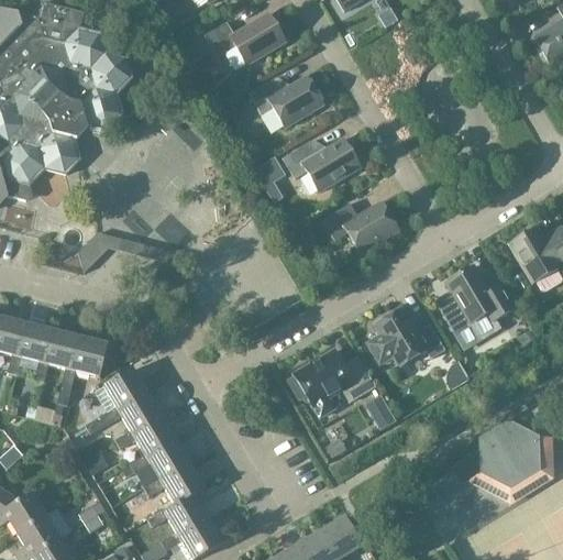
[(29,184),(44,168),(65,174),(79,158),(74,136),(87,123),(108,129),(122,114),(116,92),(131,77),(125,57),(106,53),(99,31),(79,25),(83,11),(41,0),(37,15),(0,6),(0,199),(6,195),(25,199),(31,193),(29,184)]
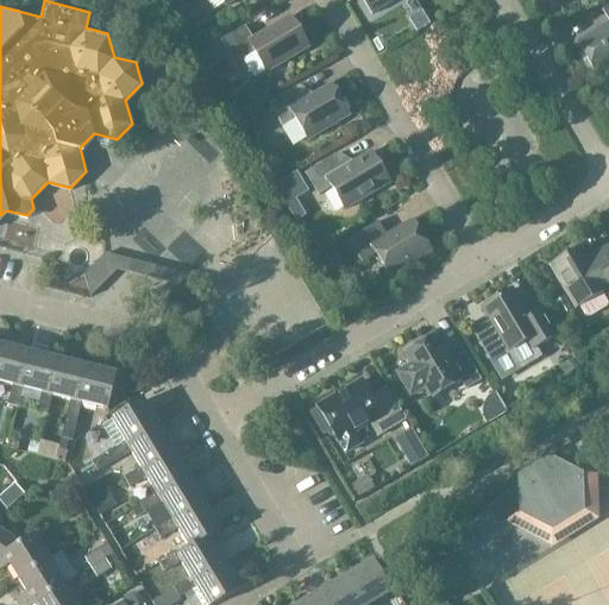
[(364,0),(371,12),(391,0),(364,0)]
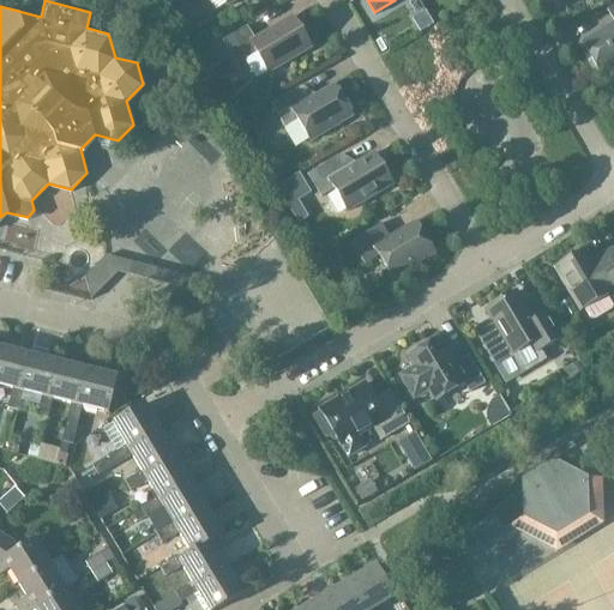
[(613,20),(613,22),(582,41),(600,72),(613,64),(613,2),(606,7),(613,20)]
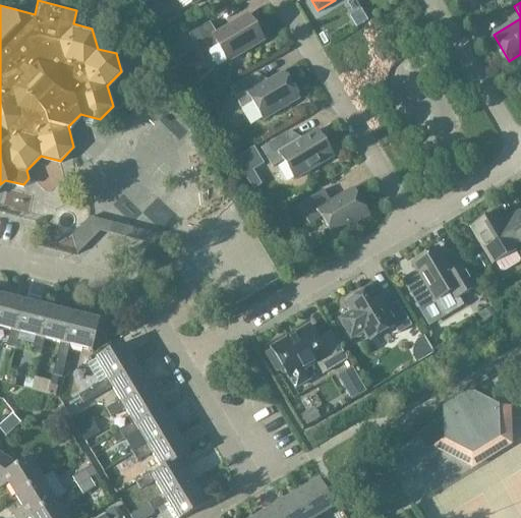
[(228,59),(264,38),(247,12),(216,31),(210,19),(189,32),(201,52),(218,42),(228,59)]
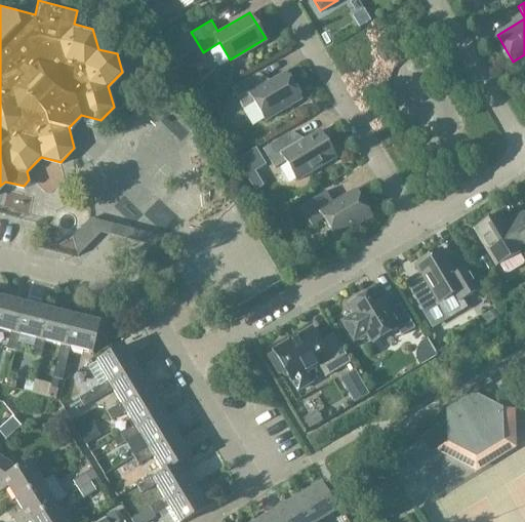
[(183,42),(171,48),(177,58),(189,52),(183,42)]
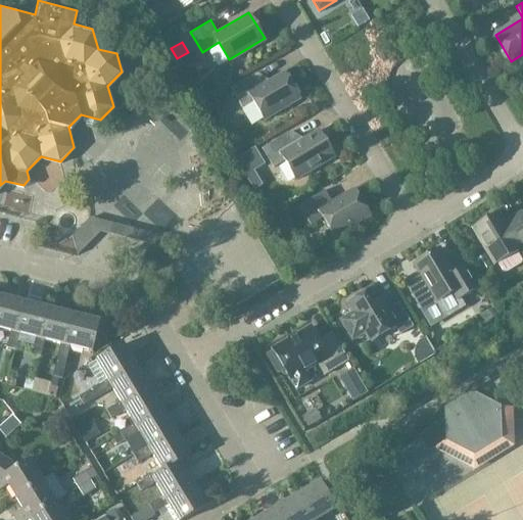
[(265,117),(299,97),(284,71),(262,83),(255,72),(231,86),(242,105),(253,99),(265,117)]
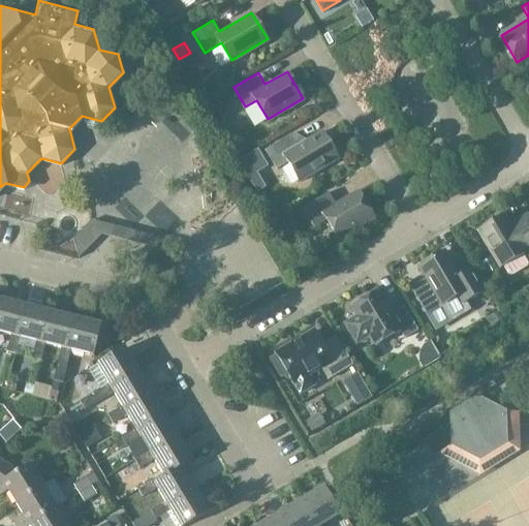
[(300,181),(338,158),(321,130),(299,145),(291,133),(265,149),(277,168),(288,161),(300,181)]
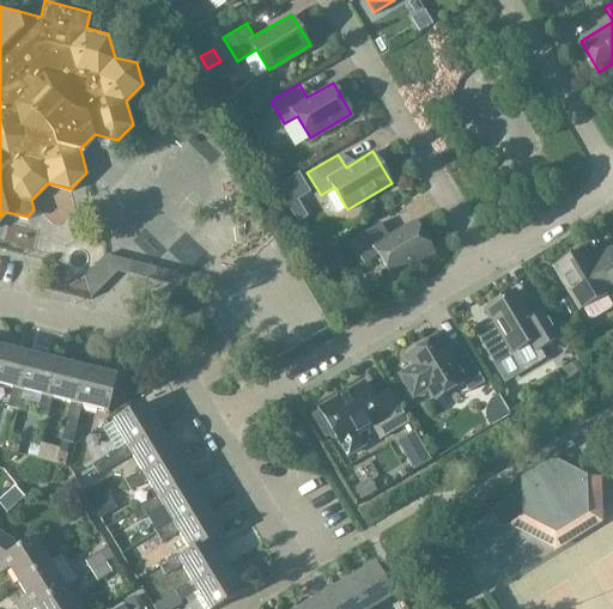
[(275,183),(275,184),(283,196),(283,195),(305,182),(298,170),(275,183)]
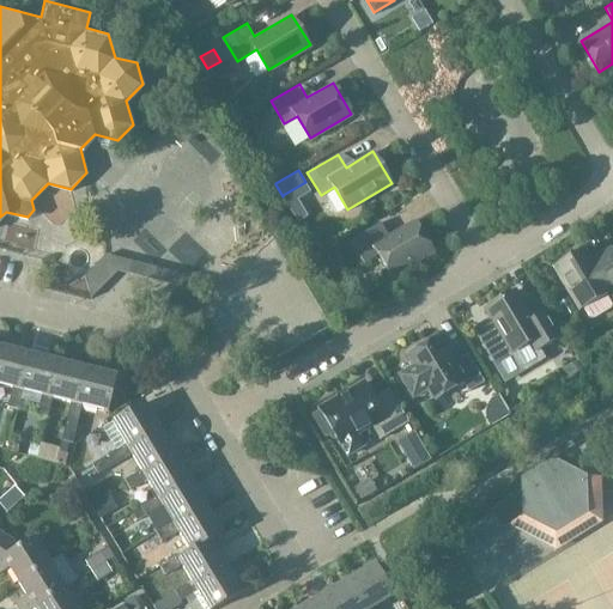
[(389,236),(382,225),(381,221),(351,239),(364,262),(378,254),(392,276),(434,251),(414,220),(389,236)]
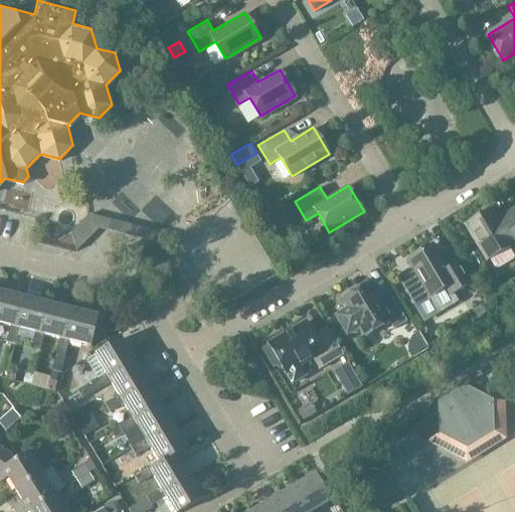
[(490,208),(467,223),(488,259),(490,257),(495,265),(499,266),(513,258),(514,253),(509,245),(511,244),(511,243),(514,240),(514,210),(514,208),(496,219),(490,208)]
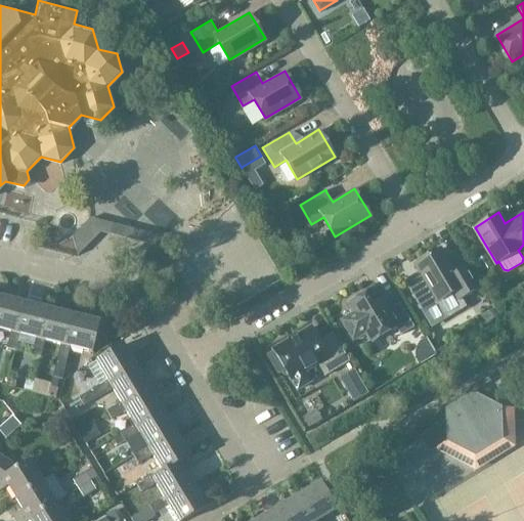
[(299,233),(287,214),(274,221),(286,241),(299,233)]
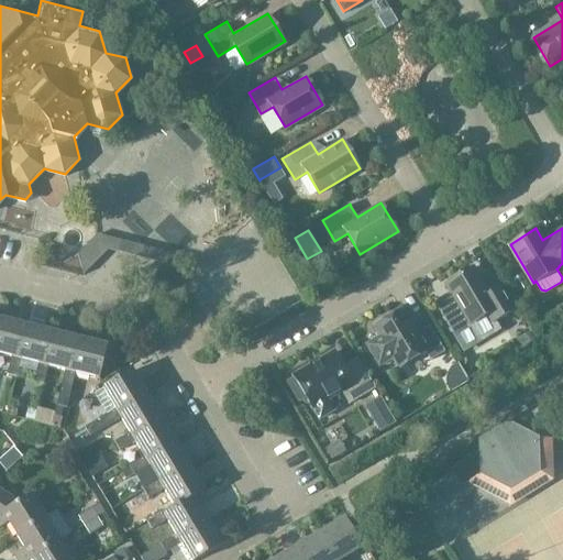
[(84,272),(109,246),(118,237),(97,231),(78,251),(84,272)]
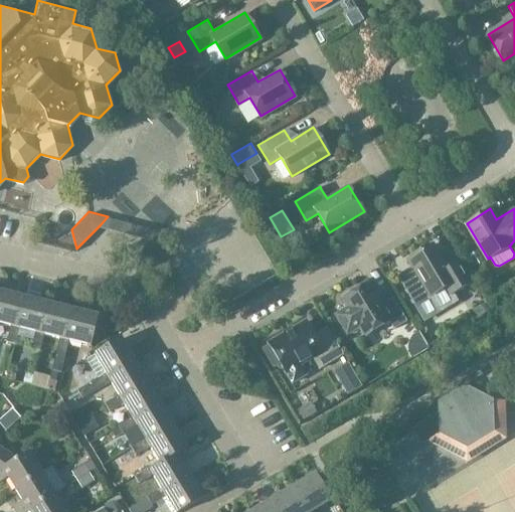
[(411,266),(397,275),(415,305),(430,297),(448,285),(453,293),(471,282),(459,262),(448,268),(434,242),(407,259),(411,266)]
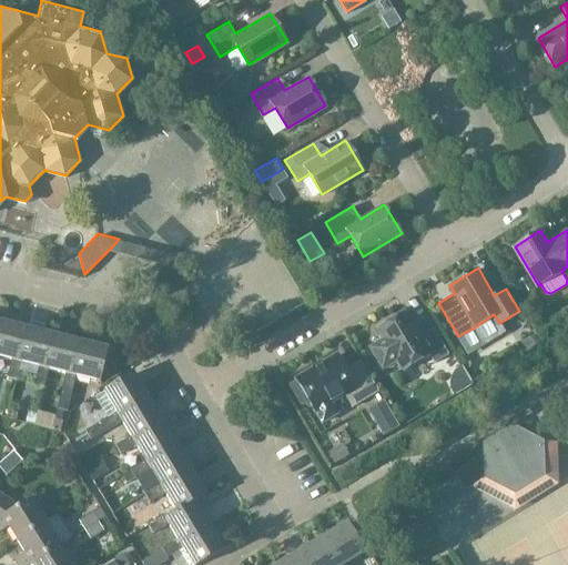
[(421,335),(406,311),(377,329),(383,339),(369,346),(383,367),(396,360),(402,370),(429,353),(435,362),(448,353),(433,328),(421,335)]
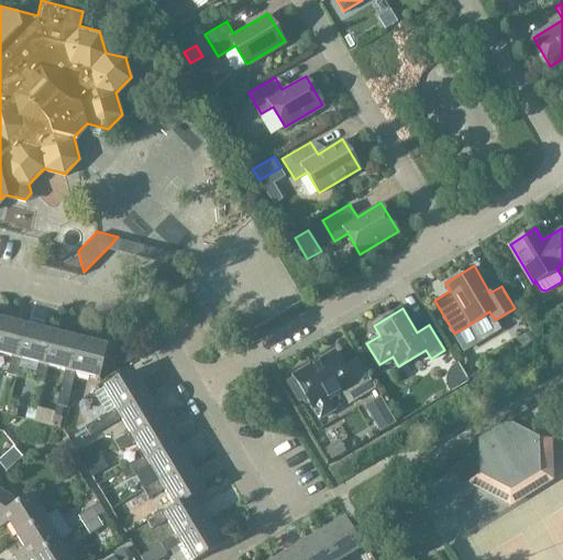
[(0,316),(0,352),(11,355),(7,372),(18,374),(22,358),(18,357),(25,322),(0,316)]
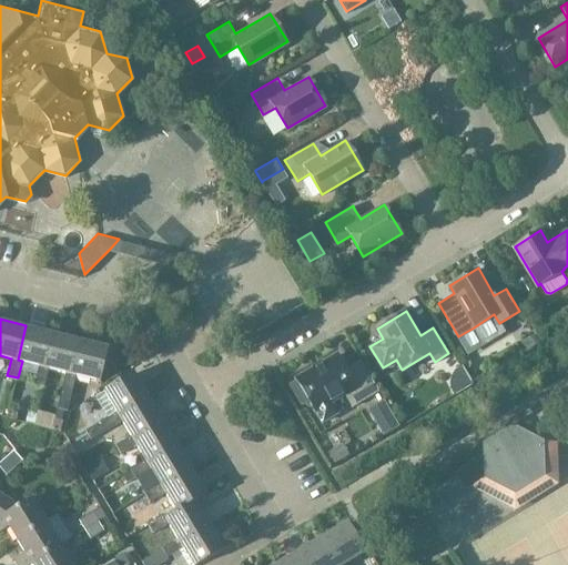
[(26,325),(18,360),(22,361),(39,365),(34,383),(44,385),(49,367),(44,366),(53,332),(26,325)]
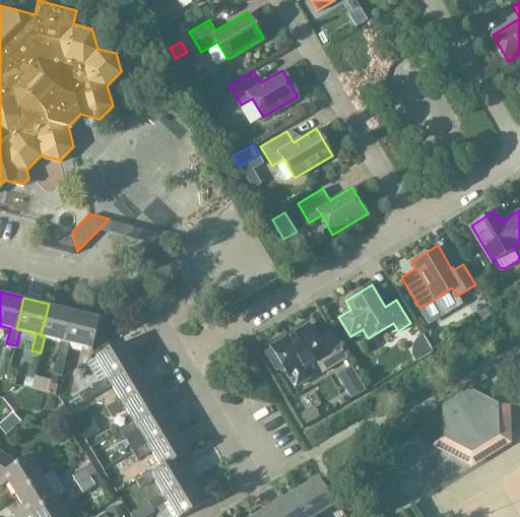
[(49,304),(41,335),(45,336),(60,340),(56,356),(65,359),(69,342),(66,341),(73,310),(68,309),(51,305),(49,304)]
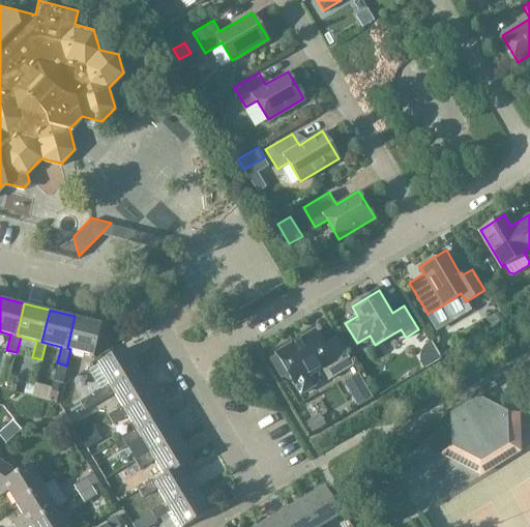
[(498,311),(487,318),(491,324),(501,318),(498,311)]
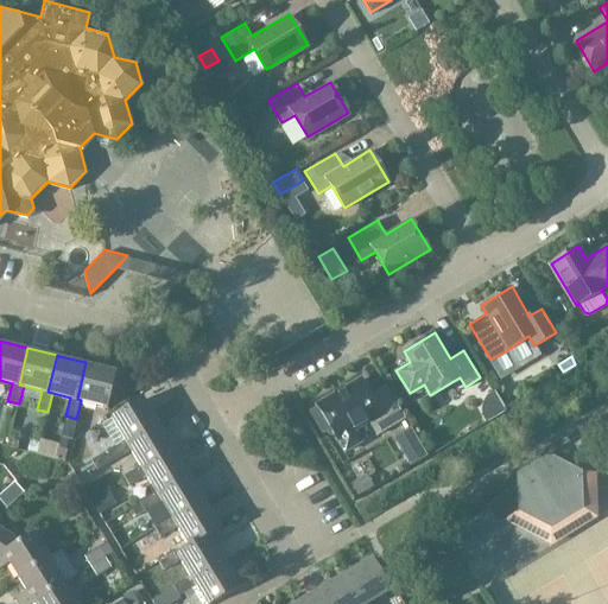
[(86,362),(77,399),(81,400),(106,407),(115,369),(86,362)]
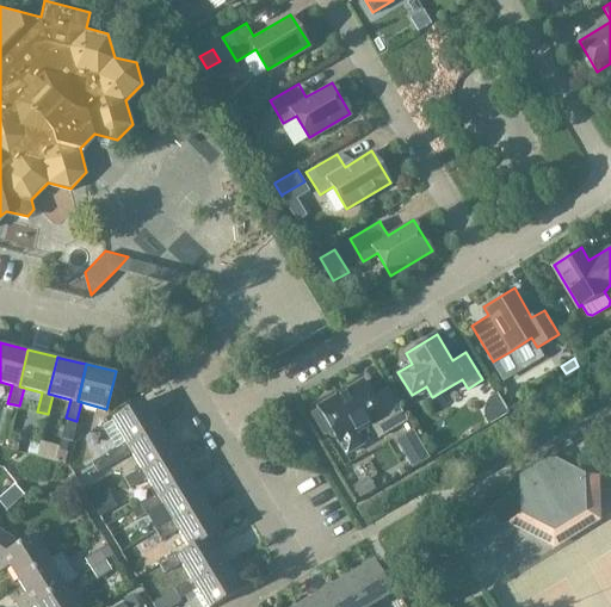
[(320,409),(313,414),(325,433),(332,429),(339,441),(346,453),(363,444),(356,431),(378,417),(381,422),(387,432),(407,420),(388,386),(381,390),(372,396),(363,381),(319,407),(320,409)]
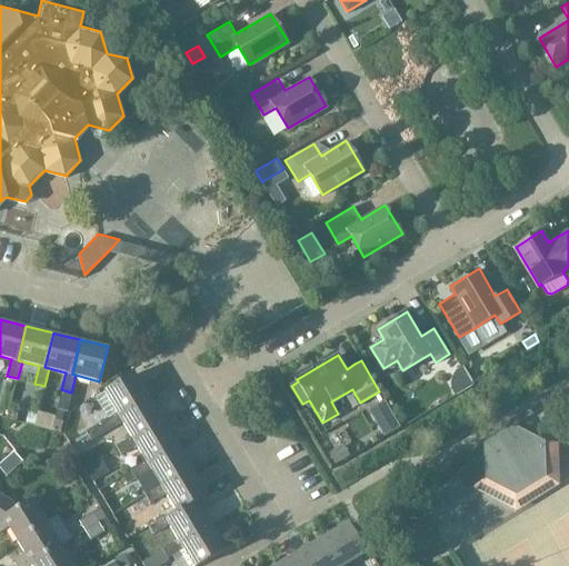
[(435,374),(446,385),(456,376),(445,364),(435,374)]
